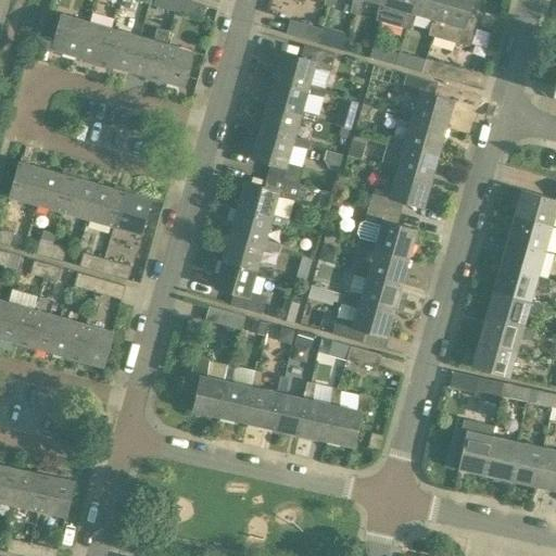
[(166,9),(167,0),(154,0),(153,5),(166,9)]
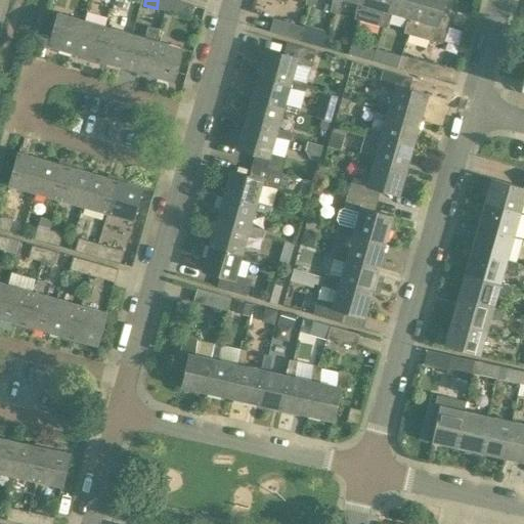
[(176,0),(158,0),(157,8),(189,17),(192,5),(176,0)]
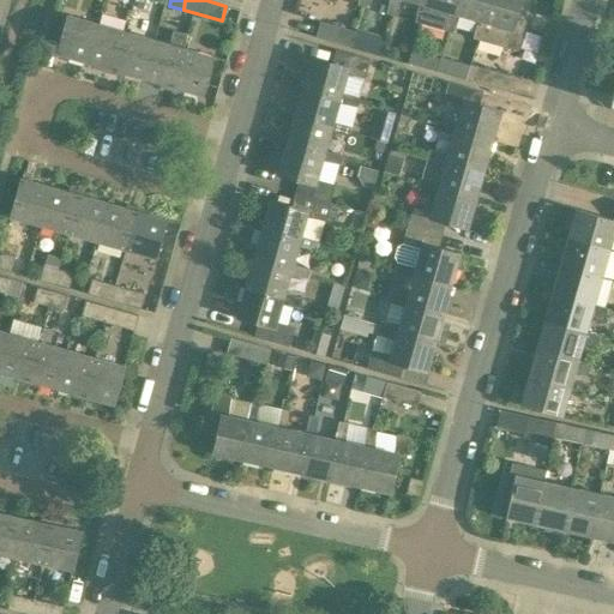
[(398,0),(411,0),(419,2),(425,4),(425,0),(387,0),(386,13),(395,17),(398,0)]
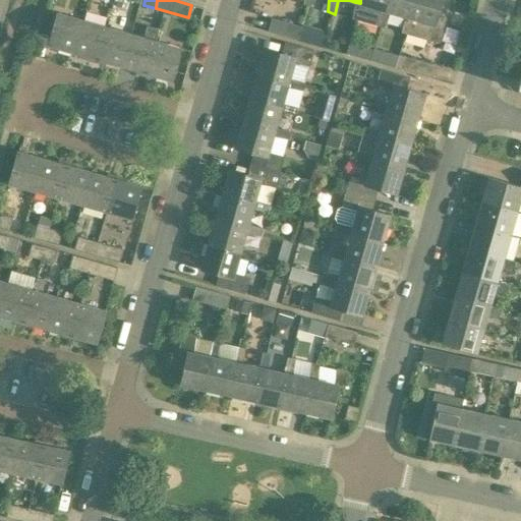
[(387,0),(360,0),(360,3),(355,2),(351,18),(377,26),(377,25),(380,8),(385,10),(387,0)]
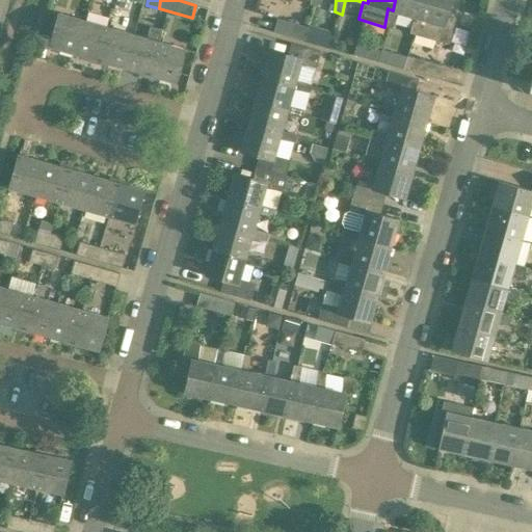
[(397,11),(413,16),(418,18),(422,0),(395,0),(393,10),(388,8),(384,26),(392,28),(397,11)]
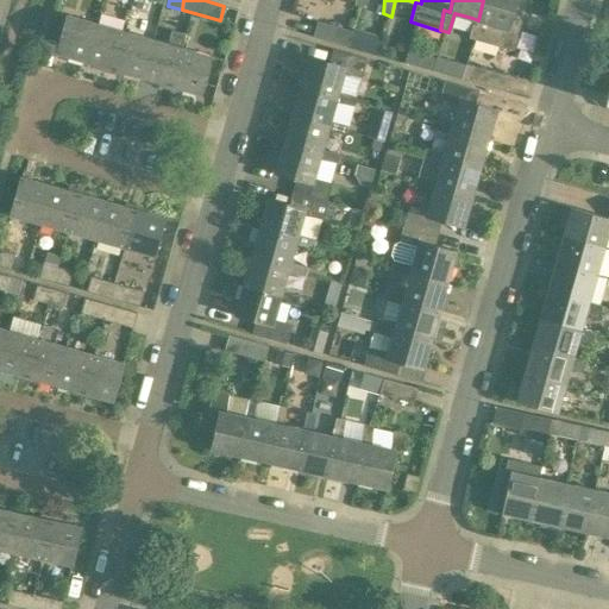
[(521,22),(510,18),(515,0),(483,0),(478,20),(472,18),(469,37),(513,50),(521,22)]
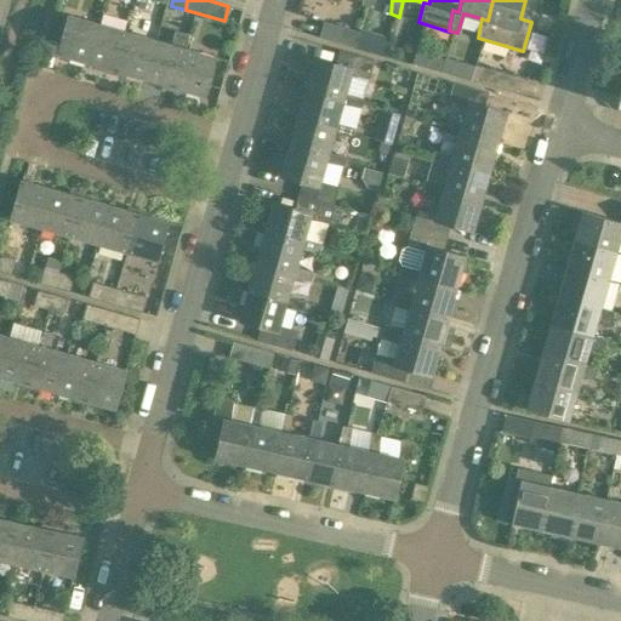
[(86,62),(97,23),(68,15),(57,53),(86,62)]
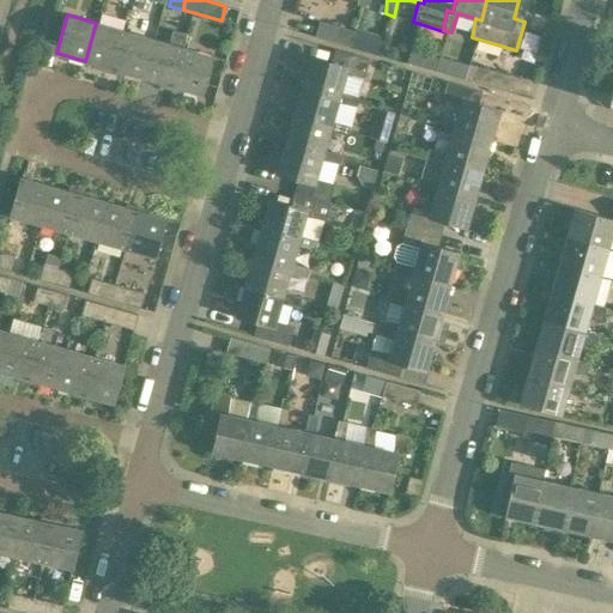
[(315,36),(349,46),(353,30),(319,20),(315,36)]
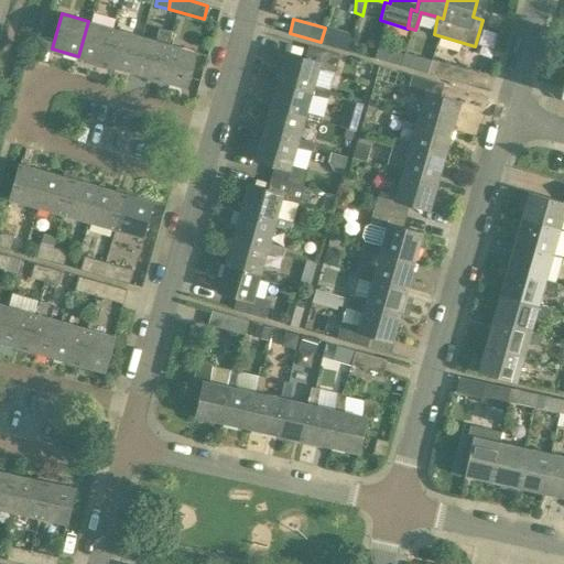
[(105,64),(115,29),(88,21),(78,56),(105,64)]
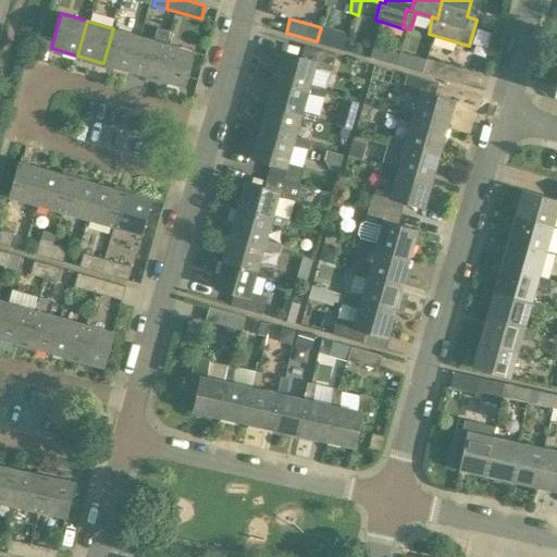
[(139,36),(130,71),(156,78),(165,44),(170,32),(157,27),(153,40),(139,36)]
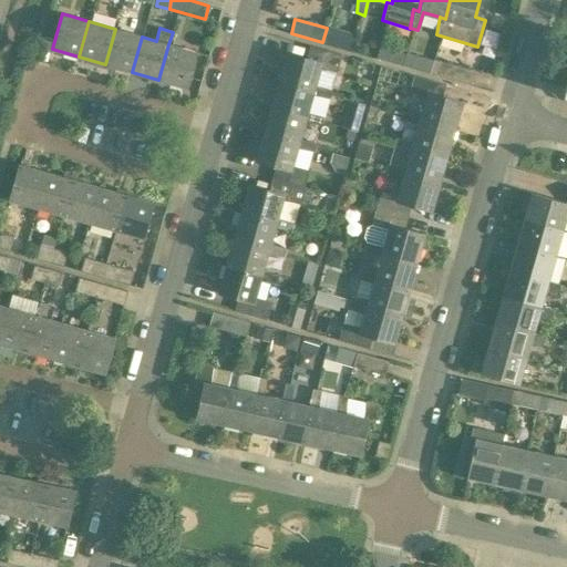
[(132,72),(142,37),(115,29),(105,64),(132,72)]
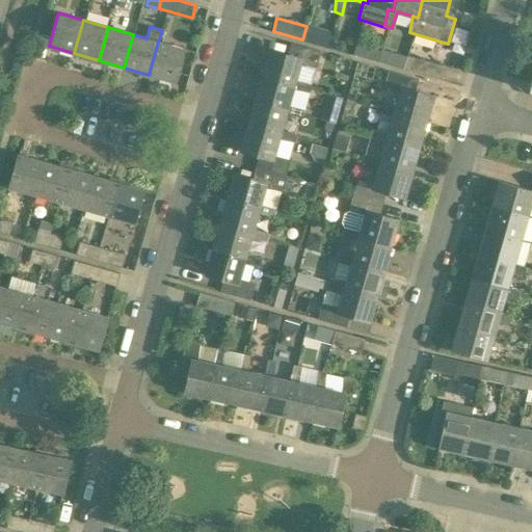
[(183,49),(158,42),(149,75),(174,82),(183,49)]
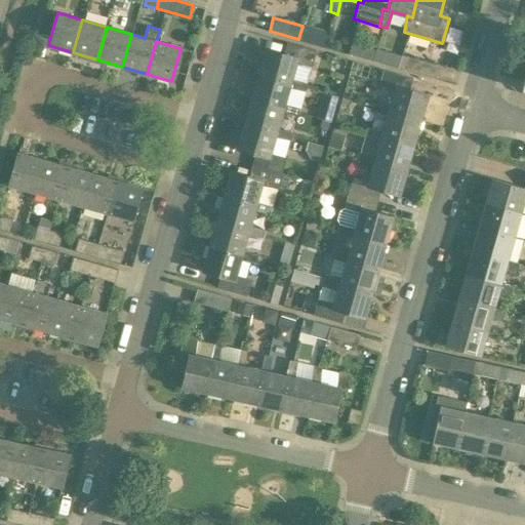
[(257,74),(289,83),(288,88),(305,91),(306,87),(312,89),(313,85),(291,79),(295,64),(312,67),(316,50),(287,42),(284,53),(265,48),(257,74)]
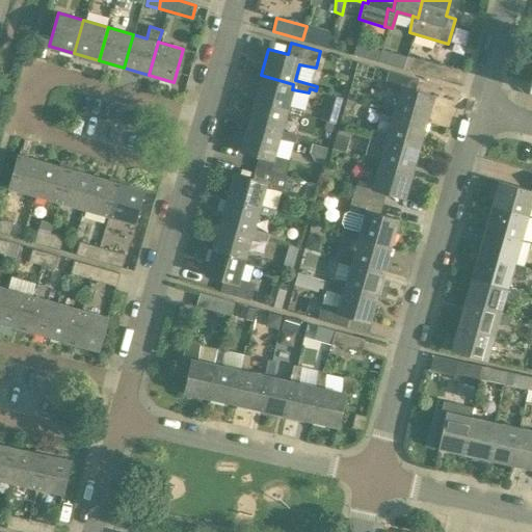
[(362,56),(371,59),(373,49),(365,47),(357,45),(355,54),(362,56)]
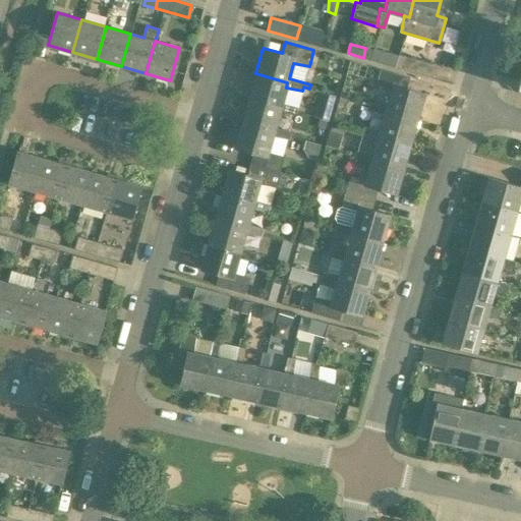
[(395,66),(428,76),(432,64),(398,54),(395,66)]
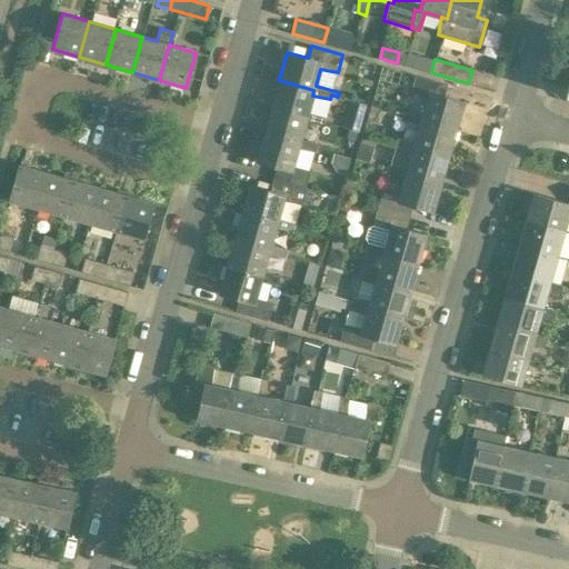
[(427,98),(421,115),(420,120),(456,130),(463,103),(443,98),(447,85),(415,76),(410,93),(427,98)]
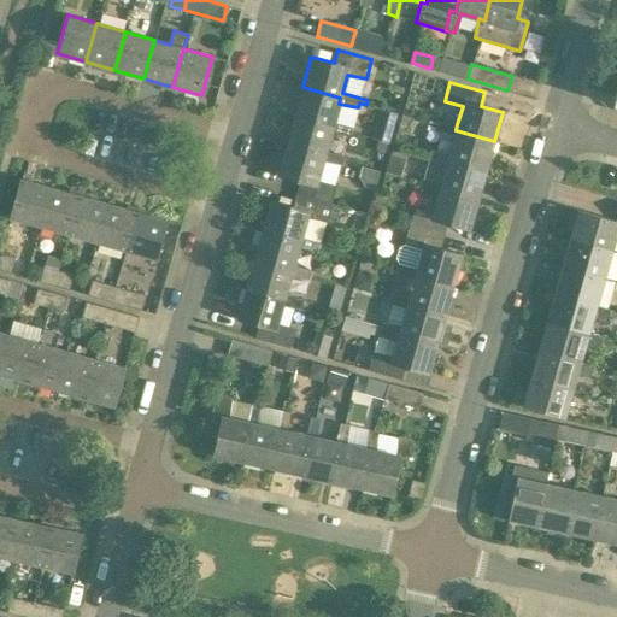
[(334,122),(339,104),(340,98),(303,87),(294,116),(333,127),(330,133),(350,136),(352,127),(334,122)]
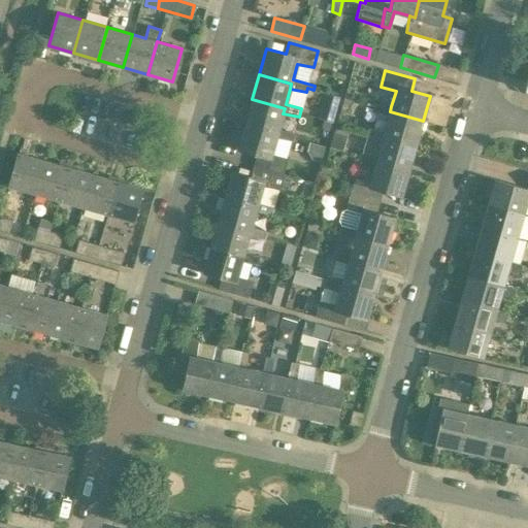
[(278,129),(283,113),(285,108),(252,99),(244,124),(277,133),(275,138),(293,141),(295,133),(278,129)]
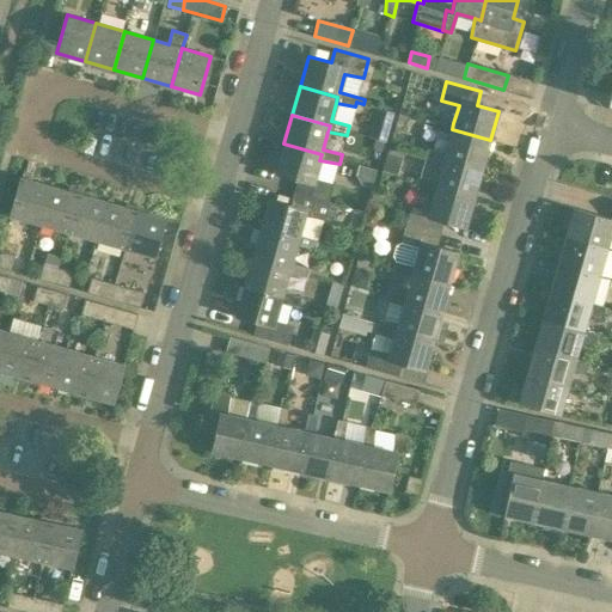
[(451,134),(445,152),(444,158),(482,169),(490,140),(452,129),(453,123),(435,120),(433,129),(451,134)]
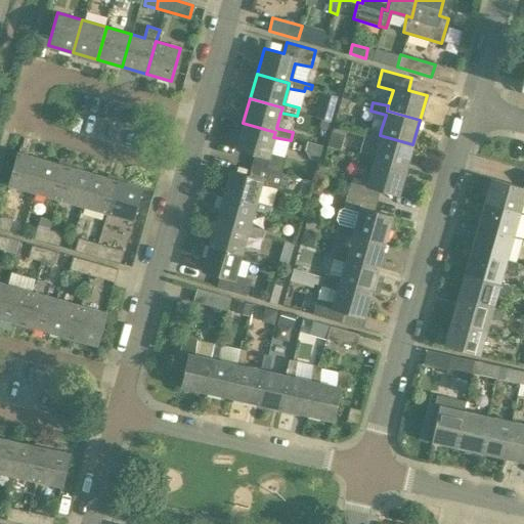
[(273,137),(275,132),(243,123),(235,148),(255,154),(252,165),(265,169),(282,173),(285,165),(284,165),(286,158),(269,153),(273,137)]
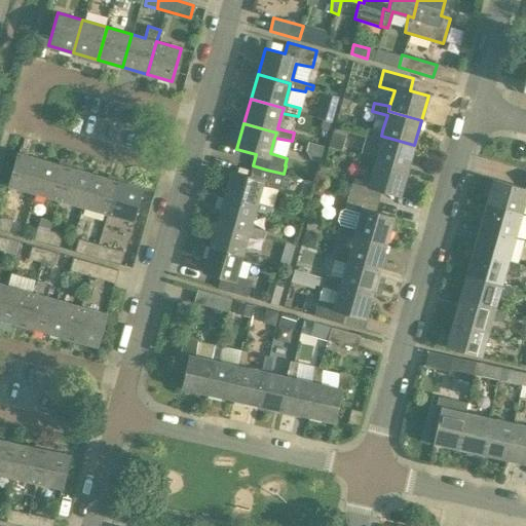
[(407,171),(414,145),(381,136),(382,130),(367,127),(361,152),(375,155),(374,160),(407,171)]
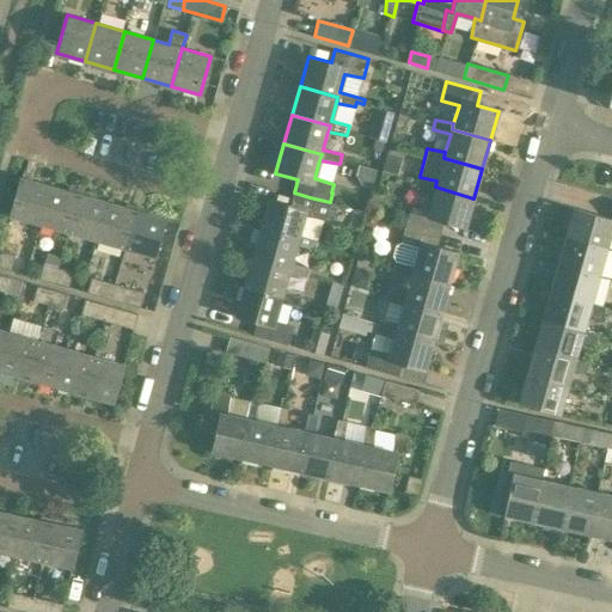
[(397,176),(402,158),(389,153),(383,171),(397,176)]
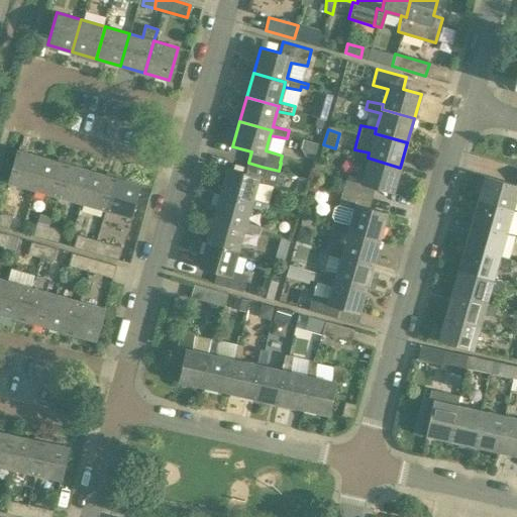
[(367,162),(363,177),(347,174),(343,189),(372,198),(375,187),(393,192),(400,168),(368,158),(369,152),(354,149),(351,158),(367,162)]
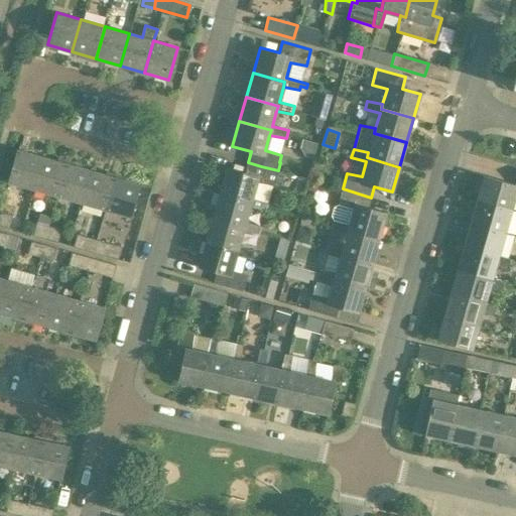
[(32,188),(41,157),(17,150),(8,181),(32,188)]
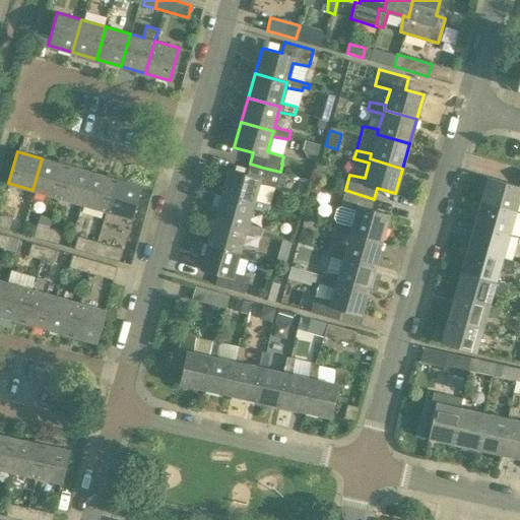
[(42,158),(33,190),(57,197),(66,165),(42,158)]
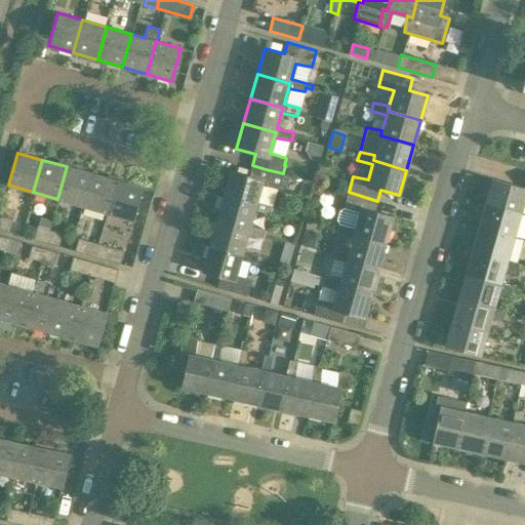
[(230,170),(223,196),(255,205),(254,210),(270,214),(272,206),(256,202),(261,185),(287,192),(291,175),(283,173),(266,169),(252,165),(249,176),(230,170)]
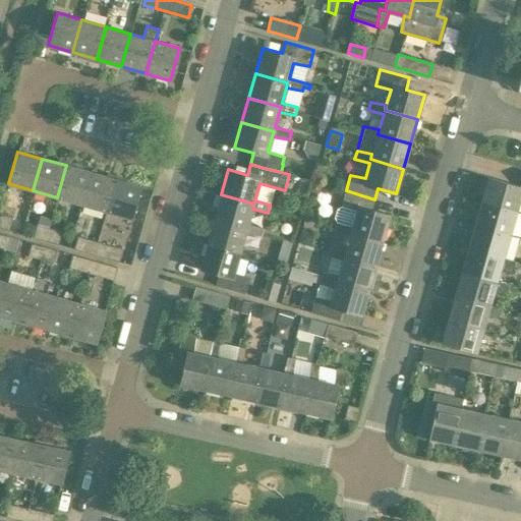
[(66,165),(57,197),(81,205),(91,172),(66,165)]
